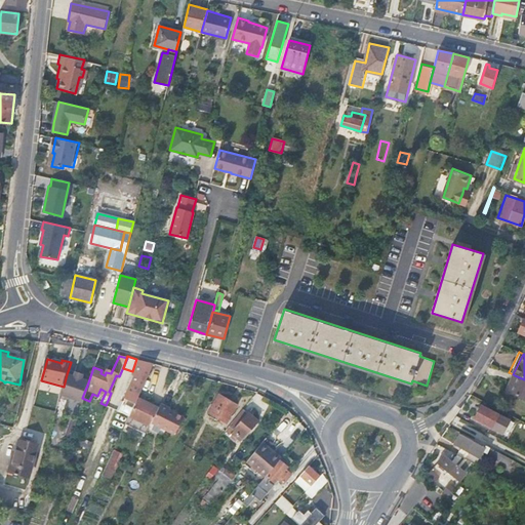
[(137,399),(154,363),(139,360),(133,374),(135,375),(131,384),(122,402),(133,407),(137,399)]
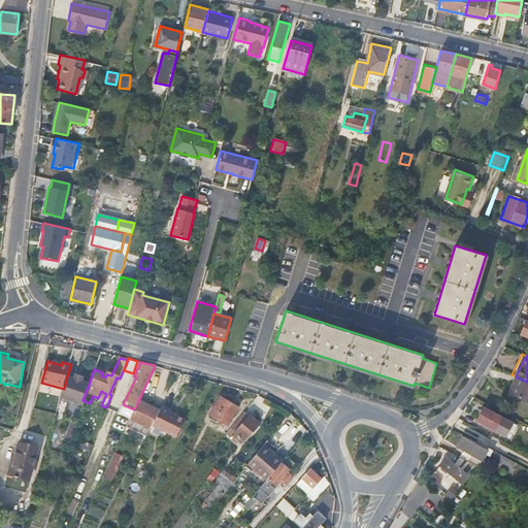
[(80,405),(83,400),(89,385),(81,382),(81,381),(73,377),(72,378),(67,376),(64,389),(62,398),(80,405)]
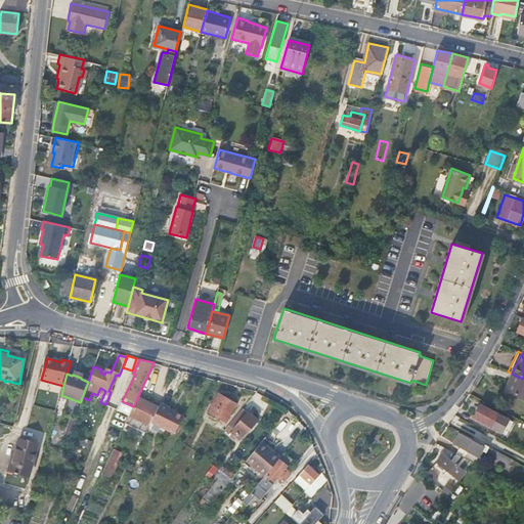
[(523,398),(523,379),(514,375),(506,391),(523,398)]
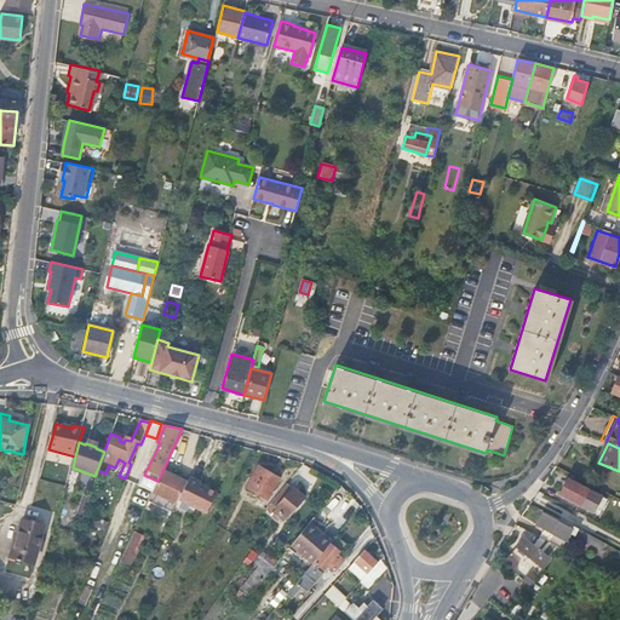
[(144,475),(155,453),(141,445),(131,468),(144,475)]
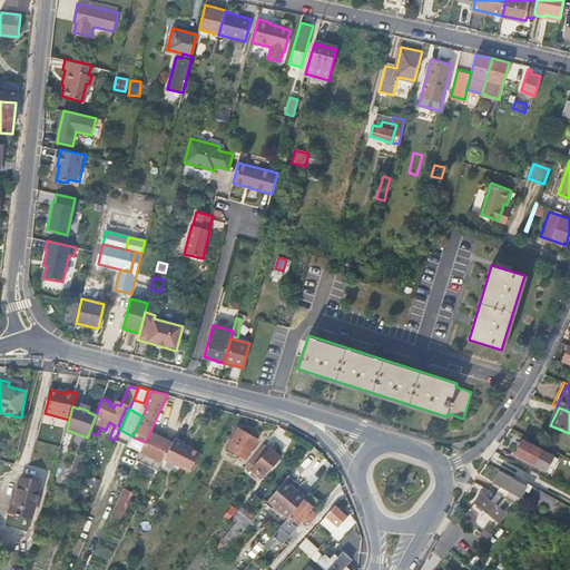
[(237,429),(227,448),(246,459),(257,440),(237,429)]
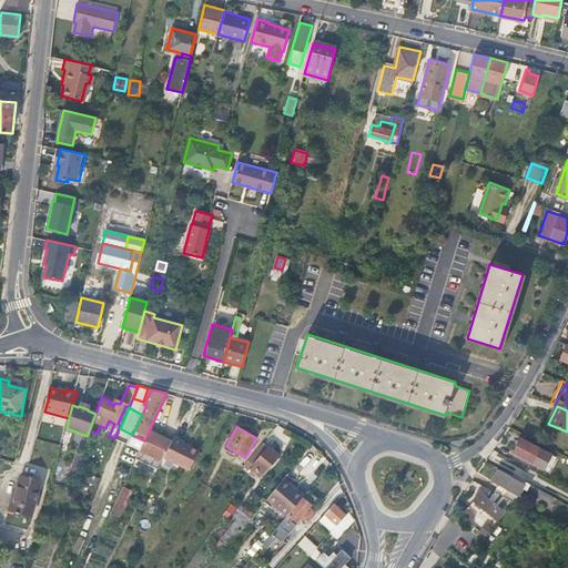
[(169,447),(171,443),(149,432),(144,440),(140,449),(162,462),(164,457),(169,447)]
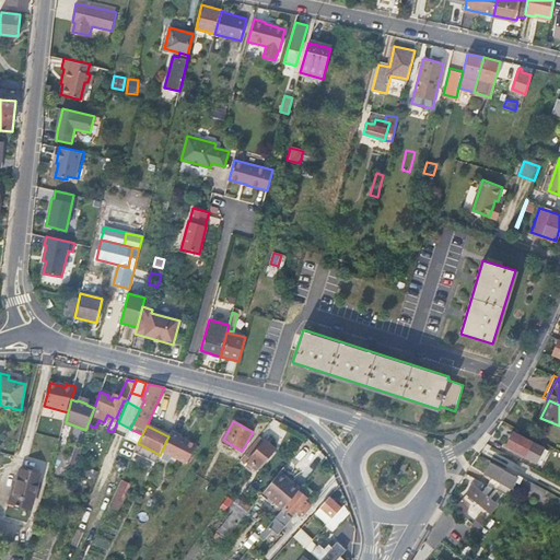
[(183,435),(172,430),(168,436),(166,441),(162,451),(186,464),(197,445),(183,438),(183,435)]
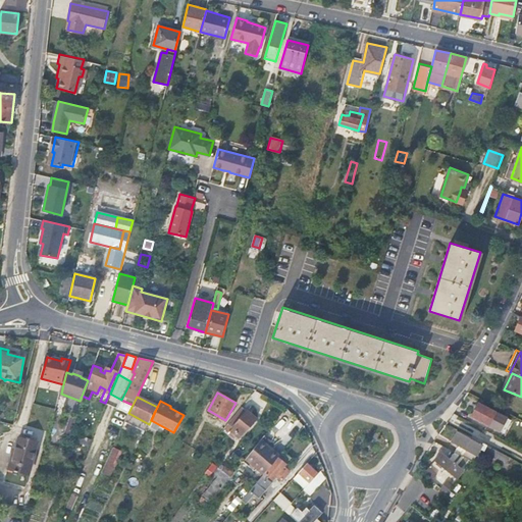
[(478,404),(471,416),(502,432),(508,419),(478,404)]
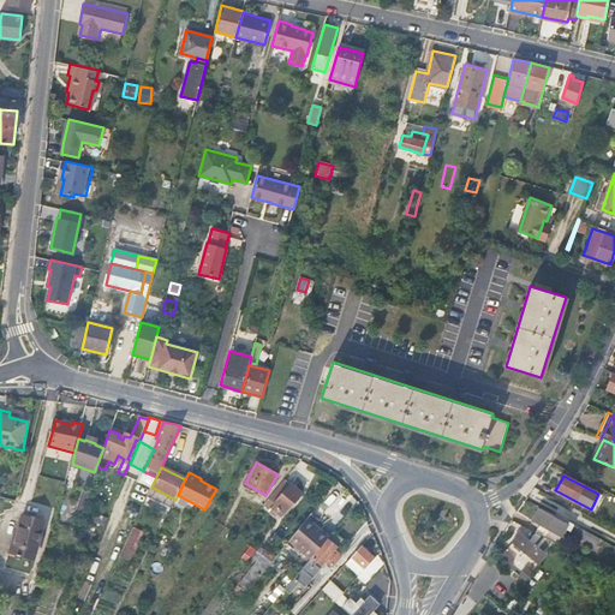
[(303,493),(285,479),(264,506),(278,517),(282,517),(285,513),(286,514),(303,493)]
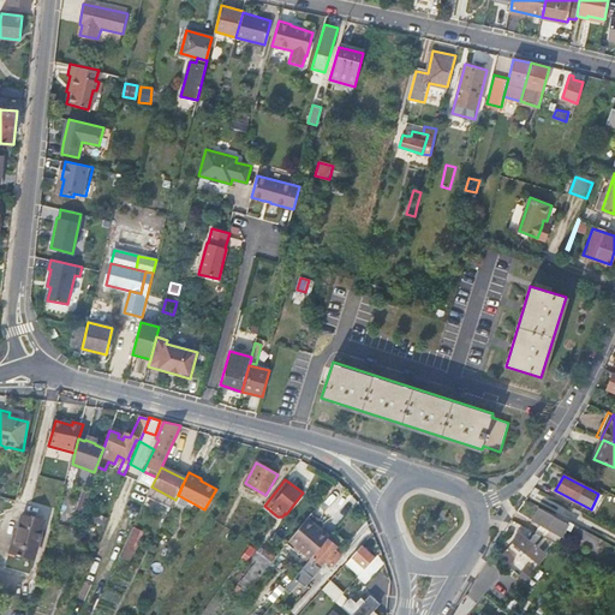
[(171,508),(175,500),(151,487),(148,496),(171,508)]
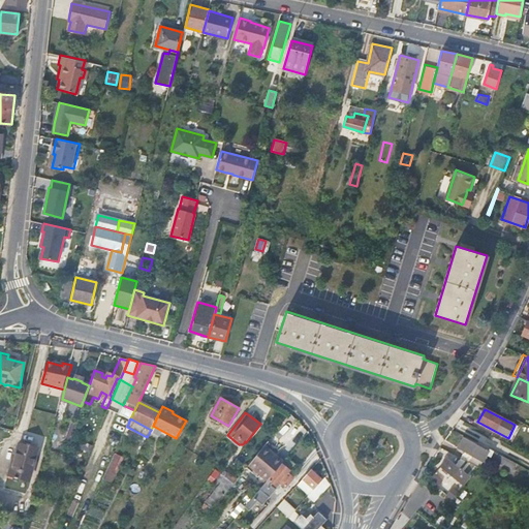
[(125,434),(117,450),(122,453),(130,436),(125,434)]
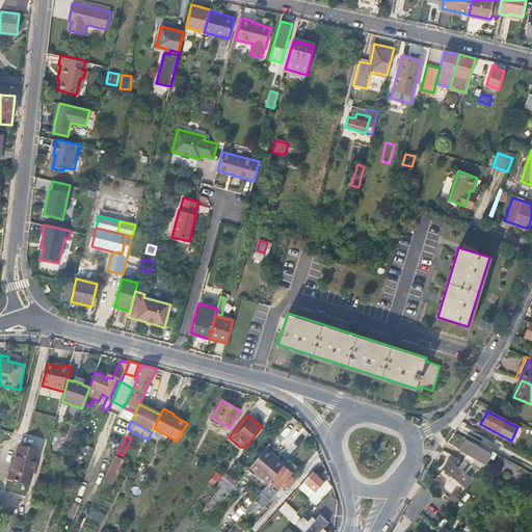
[(514,470),(517,466),(501,456),(470,440),(469,442),(466,441),(460,451),(468,455),(464,461),(480,471),(487,457),(503,466),(504,464),(514,470)]
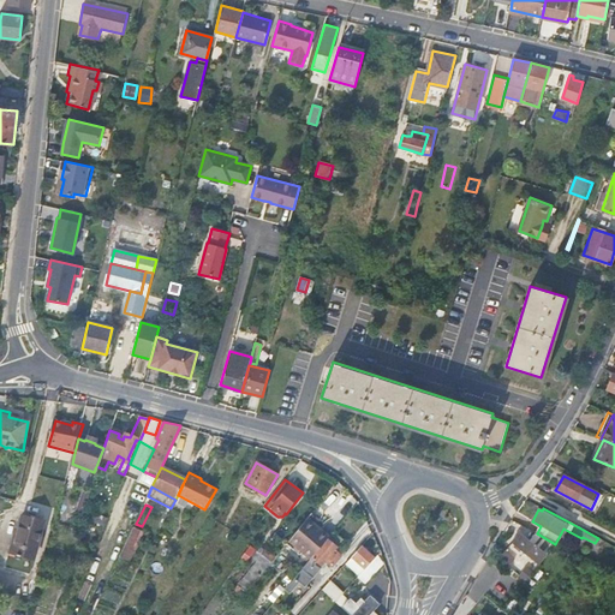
[(90,525),(93,517),(79,512),(78,513),(76,519),(88,524),(90,525)]
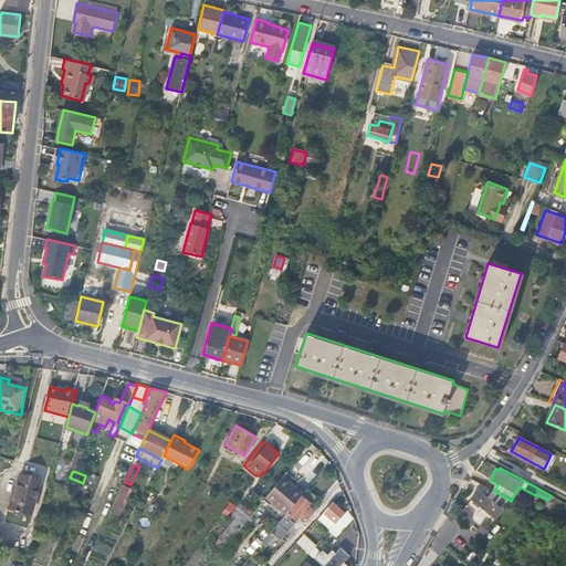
[(19,475),(10,507),(29,513),(38,481),(19,475)]
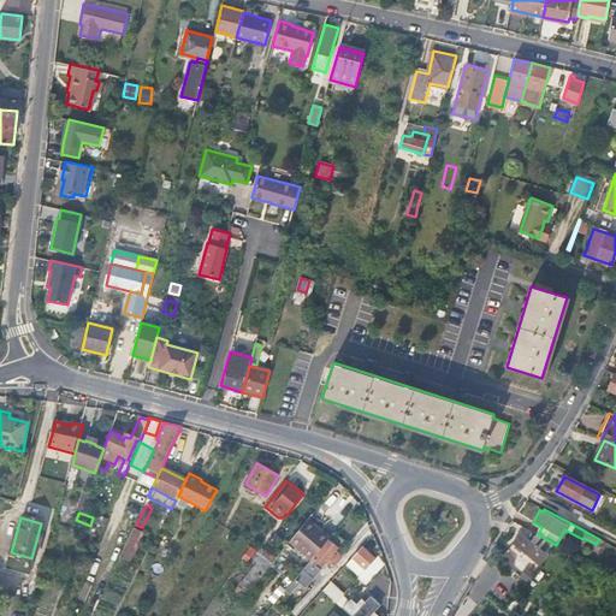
[(102,531),(106,522),(93,517),(90,526),(102,531)]
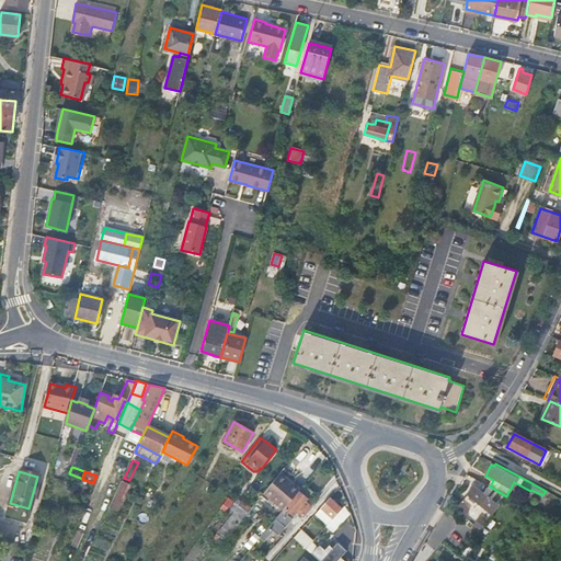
[(300,490),(281,472),(263,494),(283,511),(300,490)]
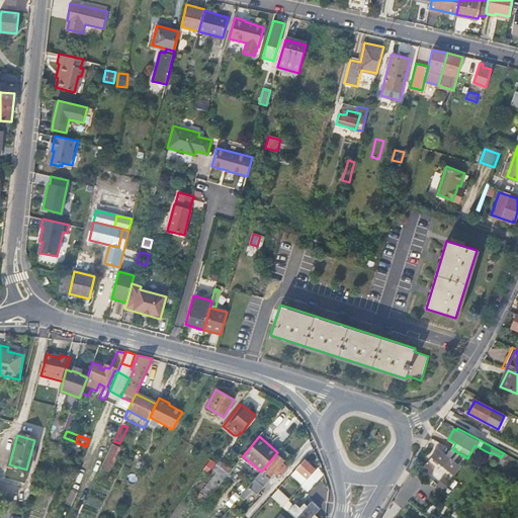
[(109,475),(121,447),(111,443),(100,470),(109,475)]
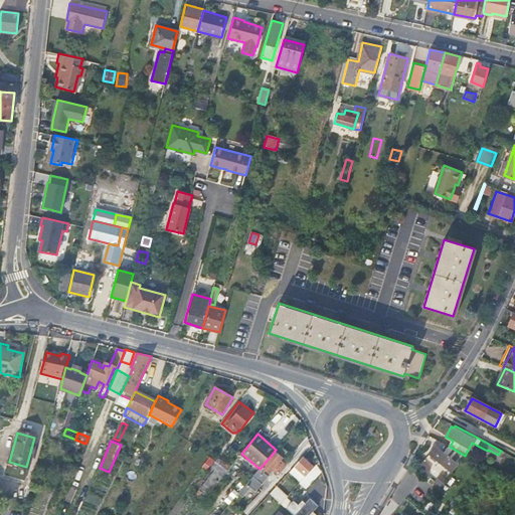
[(280,445),(276,450),(260,469),(241,491),(245,494),(250,487),(256,492),(268,478),(267,478),(269,475),(265,472),(267,470),(268,471),(272,470),(274,469),(276,471),(275,473),(277,475),(279,473),(280,473),(287,465),(281,460),(281,459),(288,451),(280,445)]
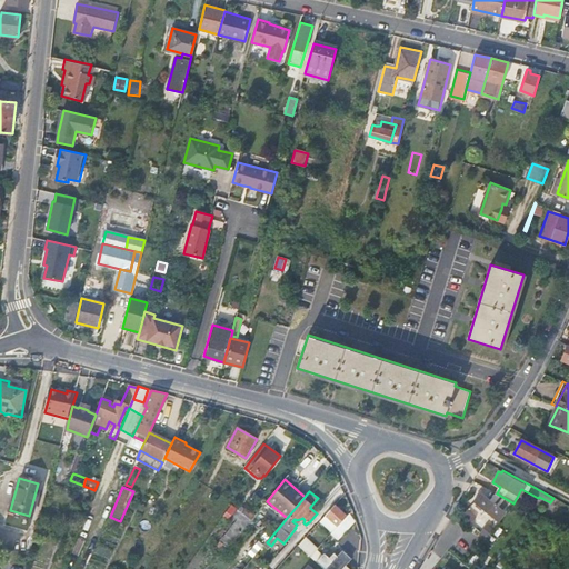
[(507,512),(511,508),(497,498),(492,502),(481,493),(475,501),(499,521),(506,512),(507,512)]
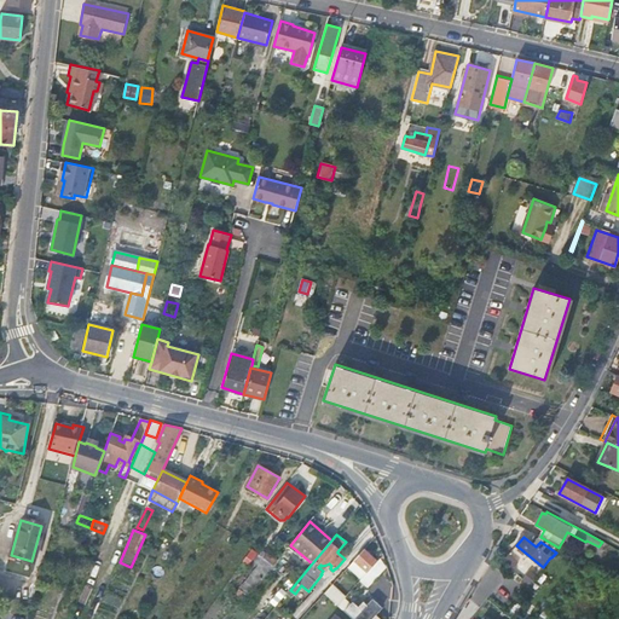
[(244,562),(252,565),(256,553),(249,549),(244,562)]
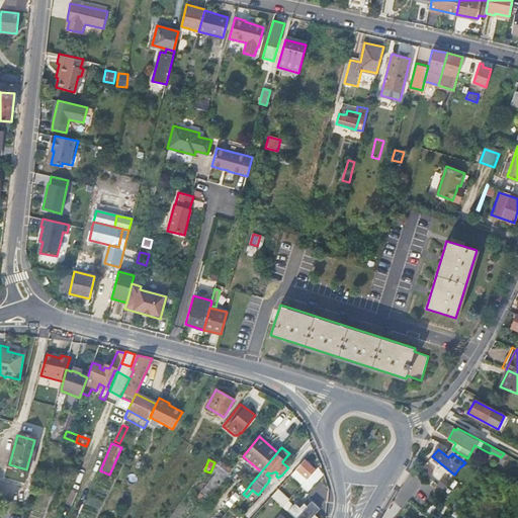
[(315,469),(305,460),(296,468),(308,478),(315,469)]
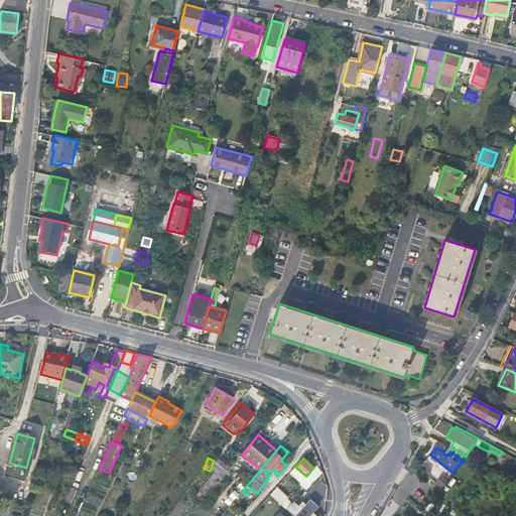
[(26,468),(9,463),(6,475),(23,479),(26,468)]
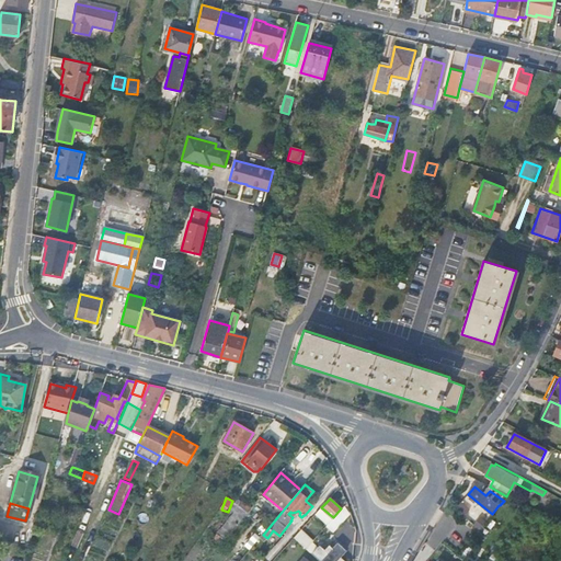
[(461,514),(464,516),(466,514),(464,512),(467,507),(461,503),(456,510),(461,514)]
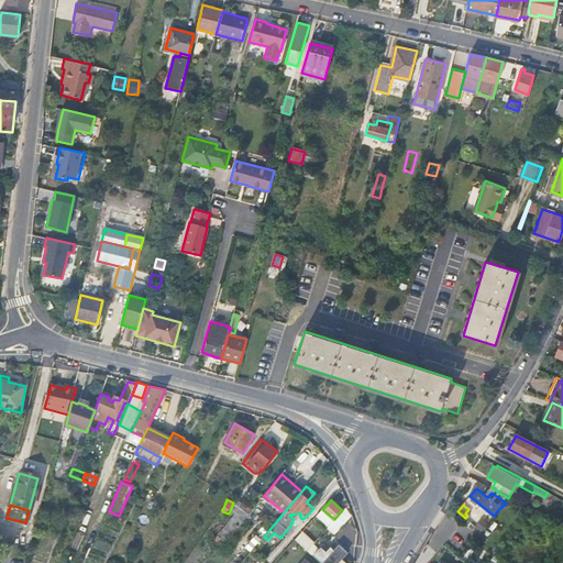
[(219,531),(230,539),(250,515),(239,506),(219,531)]
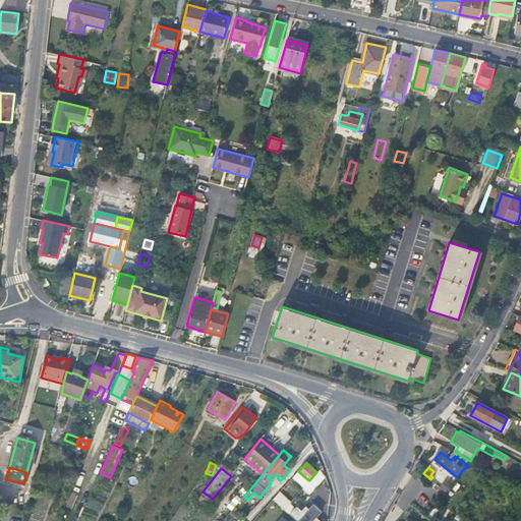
[(309,480),(298,471),(295,475),(305,484),(309,480)]
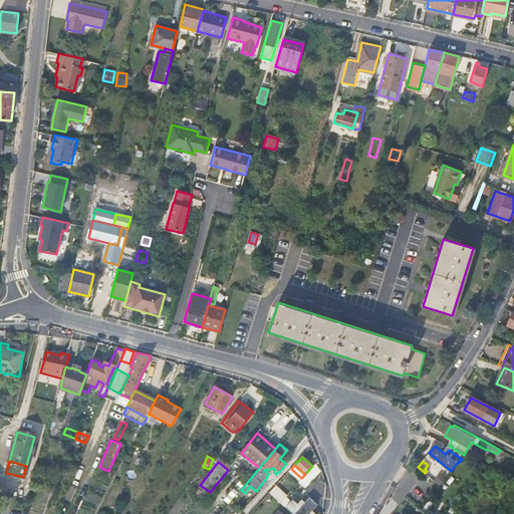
[(318,472),(313,467),(300,481),(306,486),(312,479),(311,479),(318,472)]
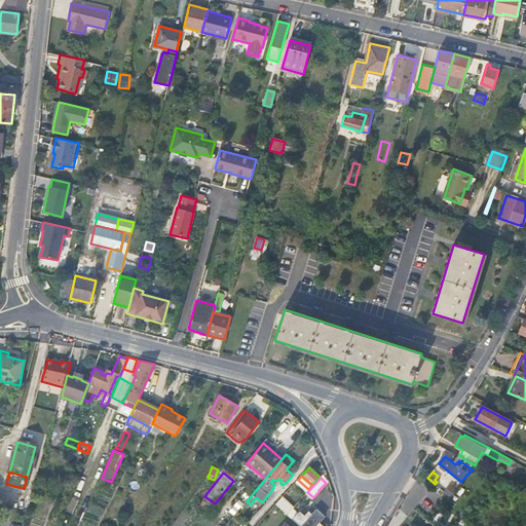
[(450,496),(456,489),(451,485),(445,492),(450,496)]
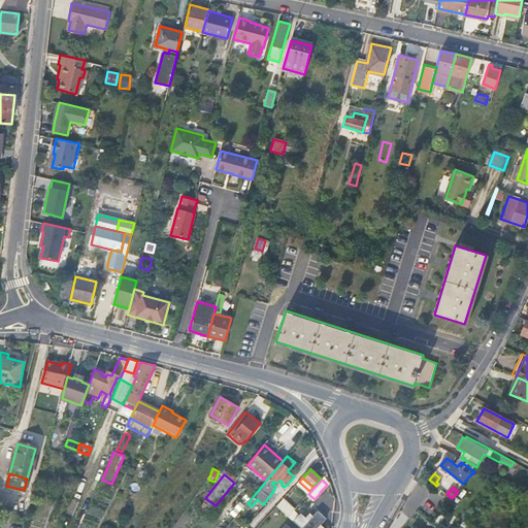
[(295,509),(284,499),(276,506),(288,517),(291,514),(295,509)]
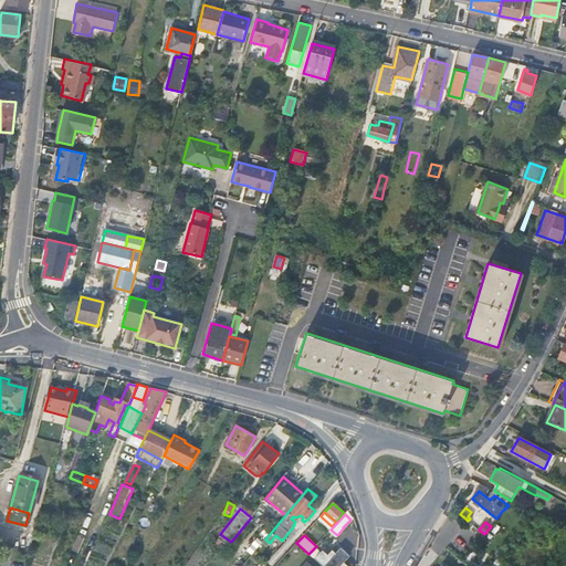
[(251,554),(263,544),(259,538),(247,548),(251,554)]
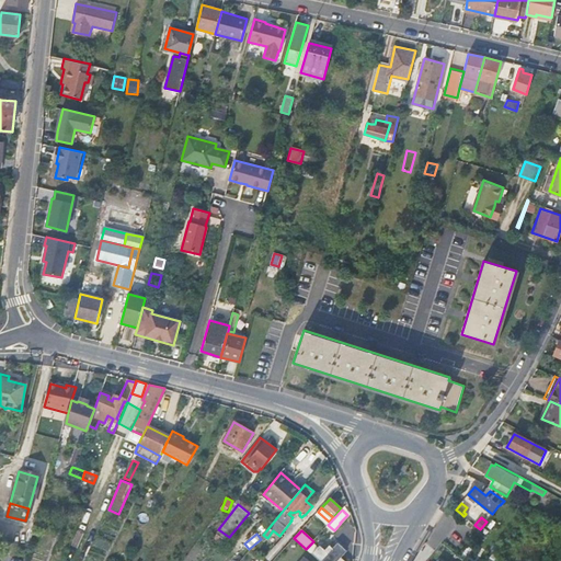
[(319,560),(344,560),(341,557),(345,551),(338,544),(332,550),(329,548),(323,552),(319,548),(315,552),(312,554),(319,560)]
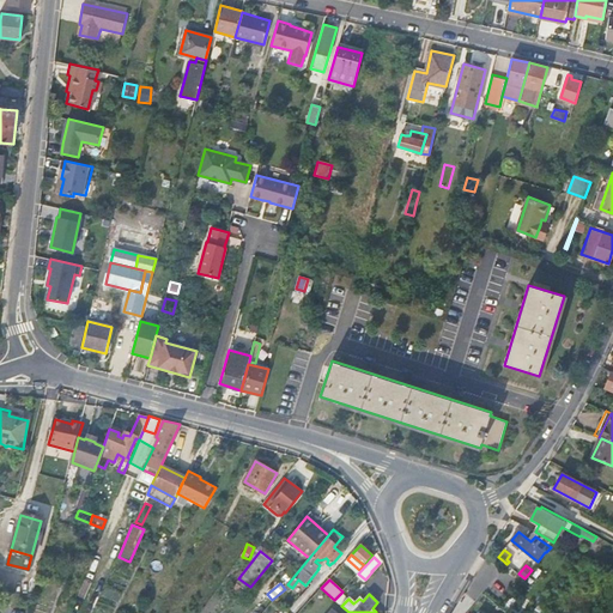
[(344,604),(338,596),(334,600),(341,606),(344,604)]
